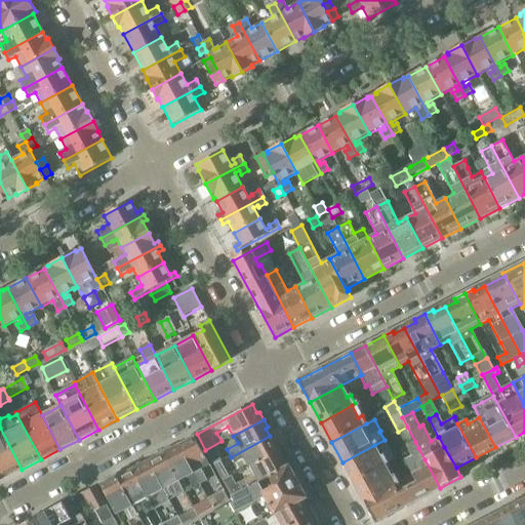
[(0,474),(3,479),(22,470),(0,428),(0,474)]
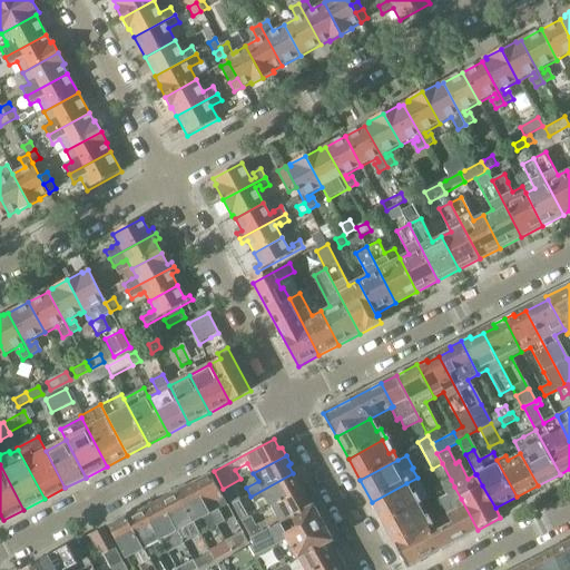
[(266,498),(272,507),(304,489),(301,481),(297,481),(293,473),(251,497),(254,503),(266,498)]
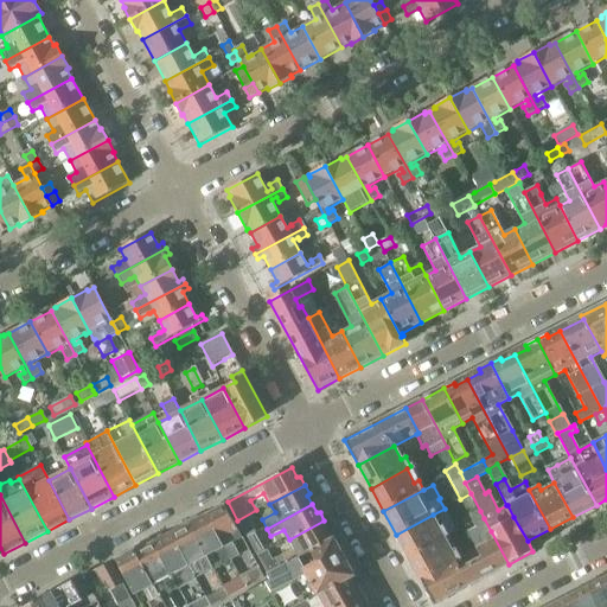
[(213,511),(206,515),(231,561),(238,556),(232,543),(242,538),(225,505),(223,506),(221,505),(213,508),(213,511)]
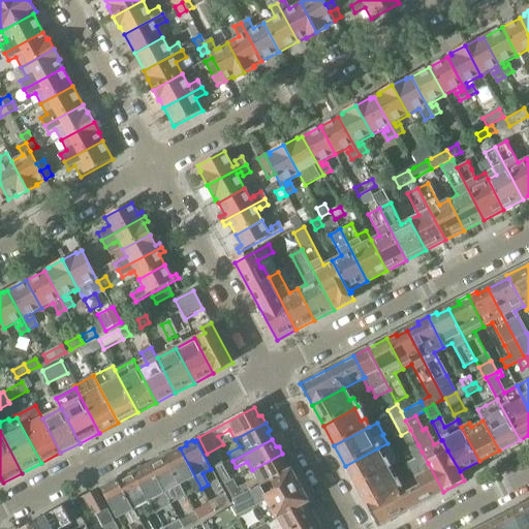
[(408,450),(412,456),(422,452),(418,445),(408,450)]
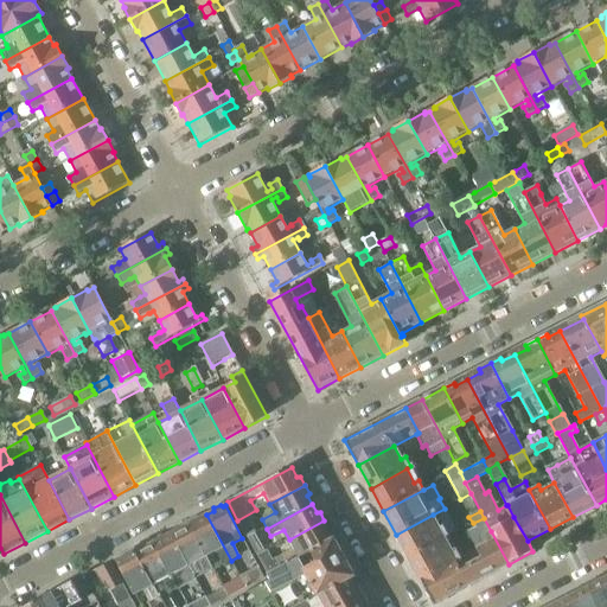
[(196,518),(187,522),(206,557),(216,553),(223,564),(231,561),(206,515),(198,519),(196,518)]
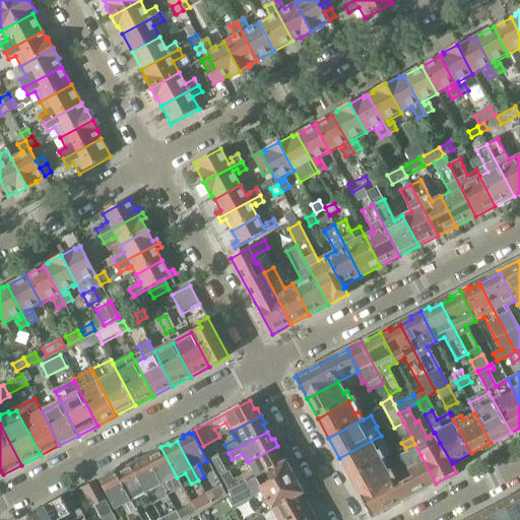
[(350,477),(381,461),(385,459),(380,450),(377,452),(371,441),(339,458),(350,477)]
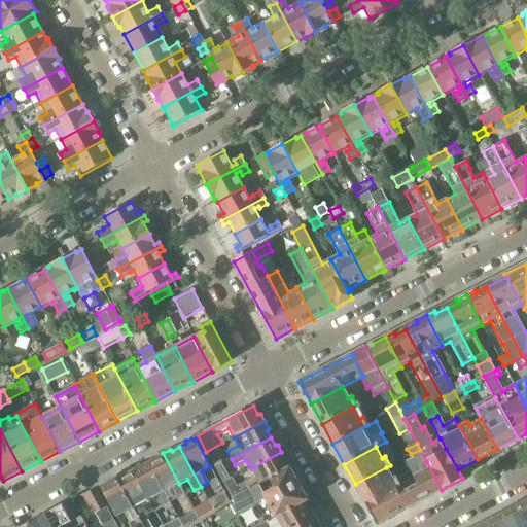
[(420,450),(411,454),(413,459),(406,463),(410,470),(426,461),(420,450)]
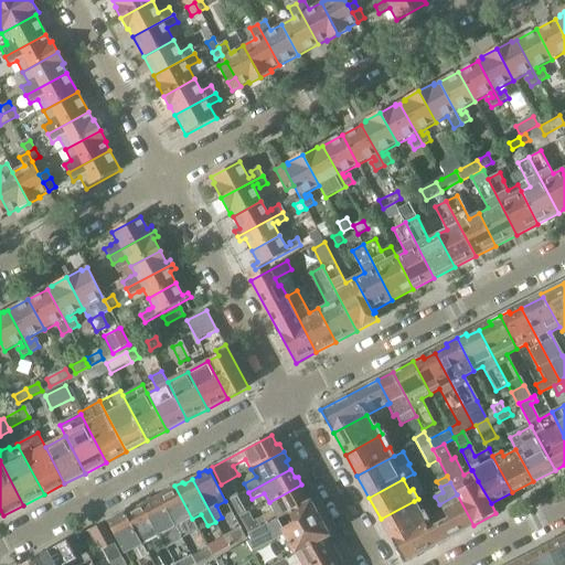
[(240,518),(248,534),(308,503),(305,494),(306,492),(301,484),(269,502),(274,511),(262,518),(262,516),(254,522),(248,513),(240,518)]
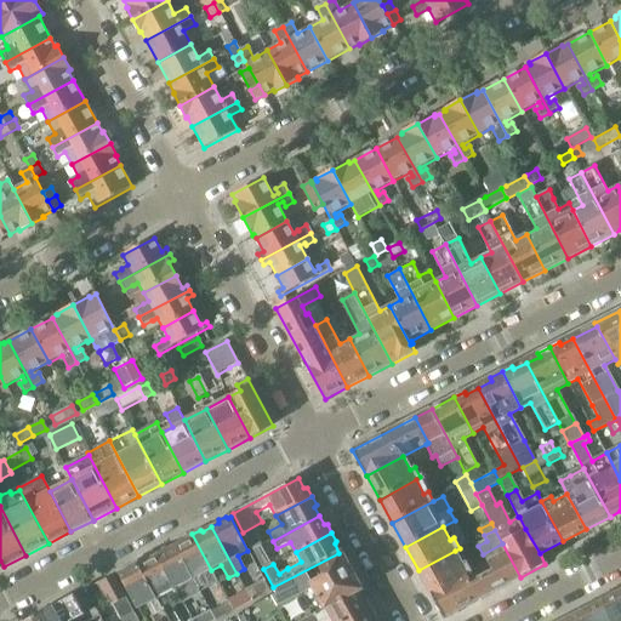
[(183,542),(176,546),(200,592),(209,588),(201,575),(211,570),(192,534),(183,539),(183,542)]
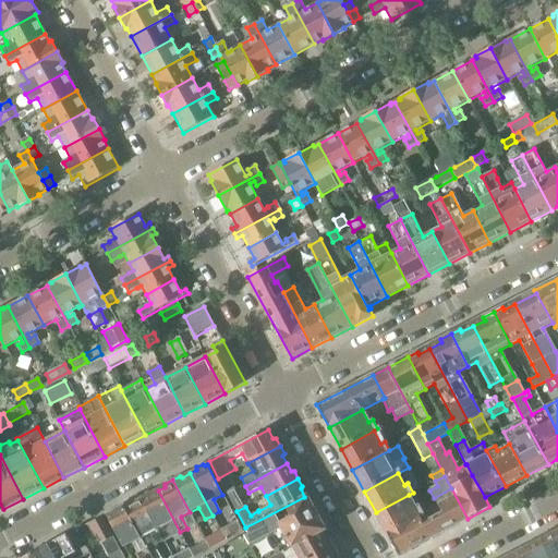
[(434,498),(438,507),(443,505),(453,526),(468,519),(451,488),(434,498)]
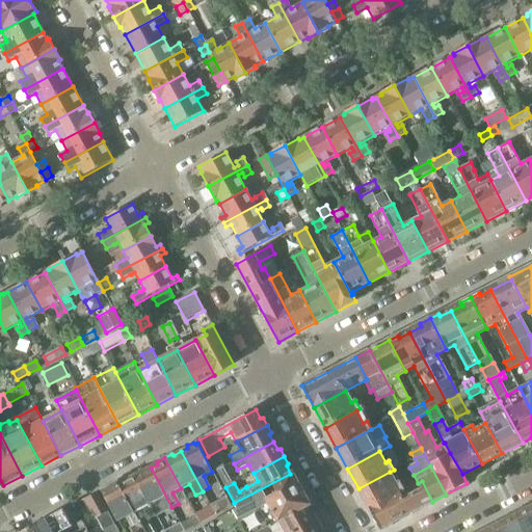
[(140,470),(134,474),(156,515),(171,507),(151,468),(143,472),(140,470)]
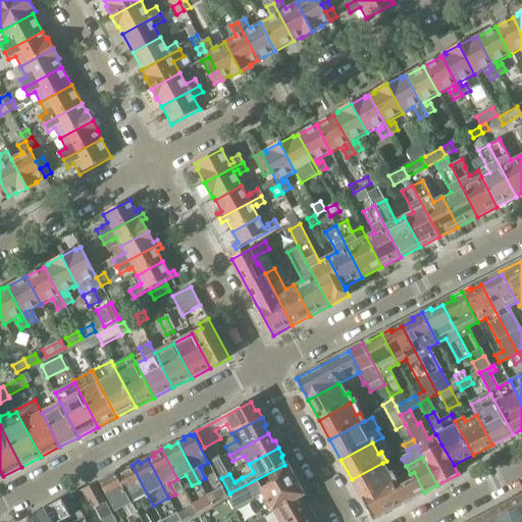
[(213,463),(217,472),(221,478),(225,475),(218,460),(213,463)]
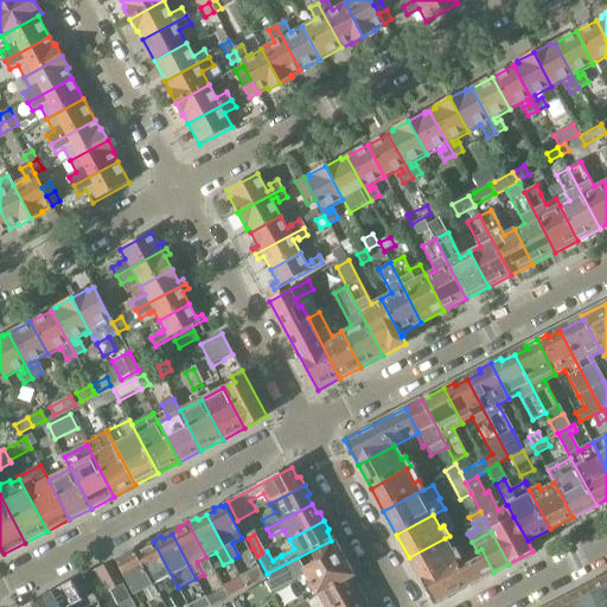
[(241,606),(264,606),(278,601),(280,606),(294,606),(308,600),(307,600),(352,577),(355,576),(334,538),(331,541),(267,574),(270,581),(237,598),(241,606)]
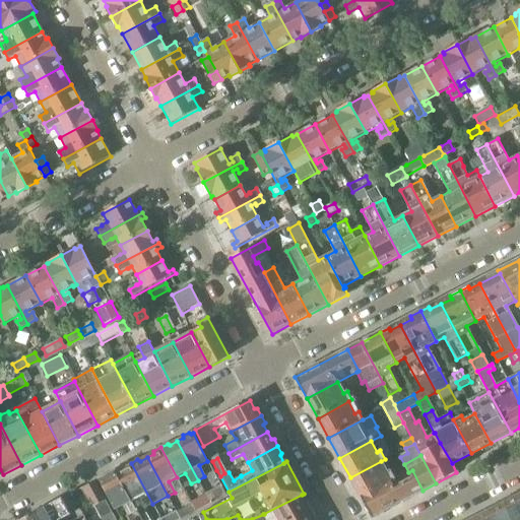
[(350,477),(361,498),(395,479),(391,470),(387,472),(381,461),(350,477)]
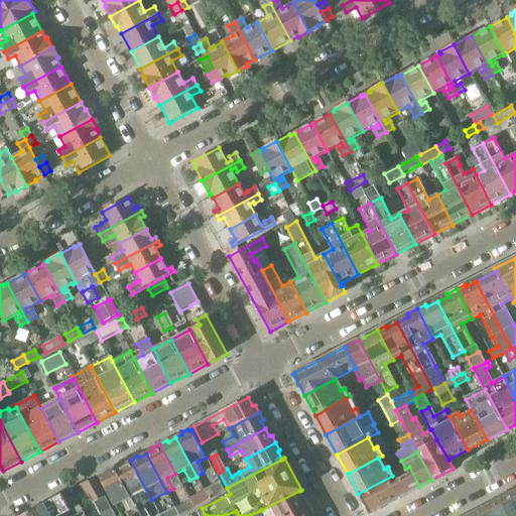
[(122,466),(115,470),(136,509),(144,505),(143,504),(151,500),(130,460),(122,464),(122,466)]
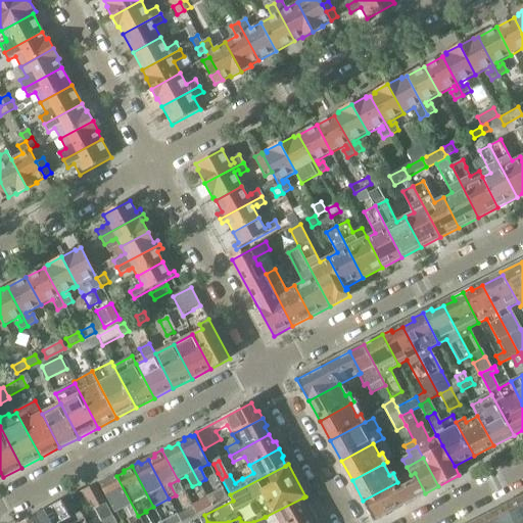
[(415,473),(411,475),(397,482),(363,501),(374,520),(425,493),(415,473)]
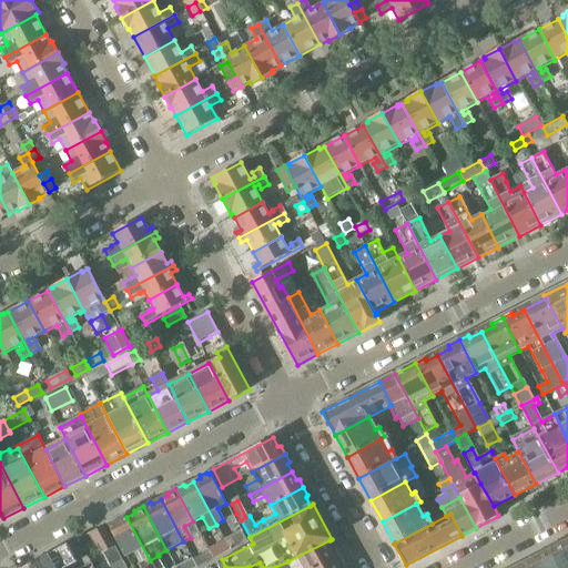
[(154,567),(150,560),(127,517),(125,515),(108,524),(125,557),(134,551),(140,561),(139,563),(141,567),(154,567)]
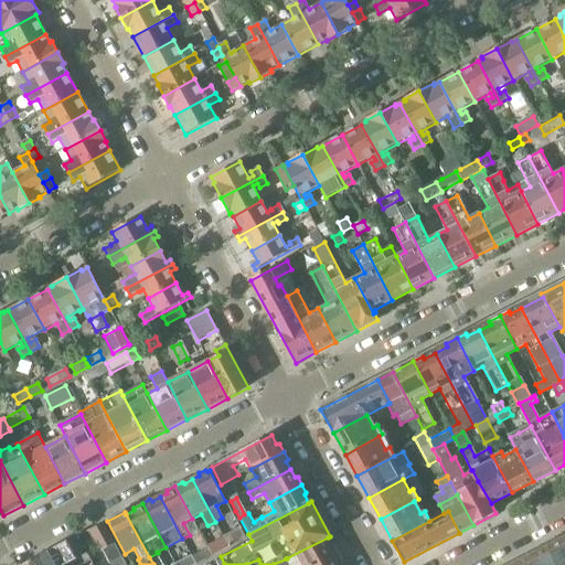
[(91,530),(103,551),(115,544),(103,523),(91,530)]
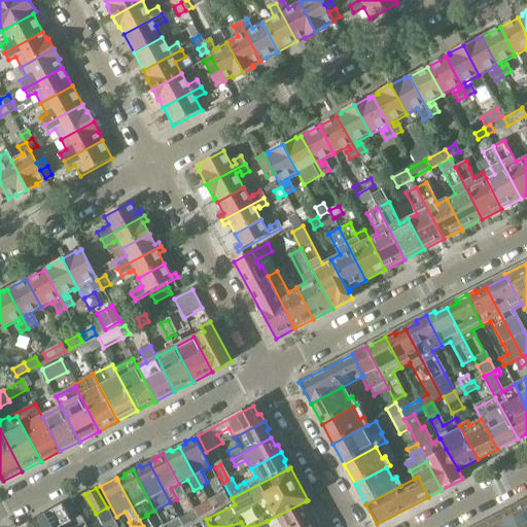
[(224,493),(209,501),(213,511),(229,502),(224,493)]
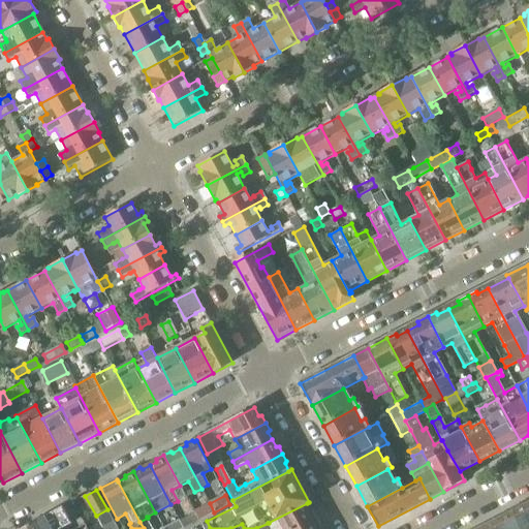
[(214,512),(210,503),(194,511),(198,521),(214,512)]
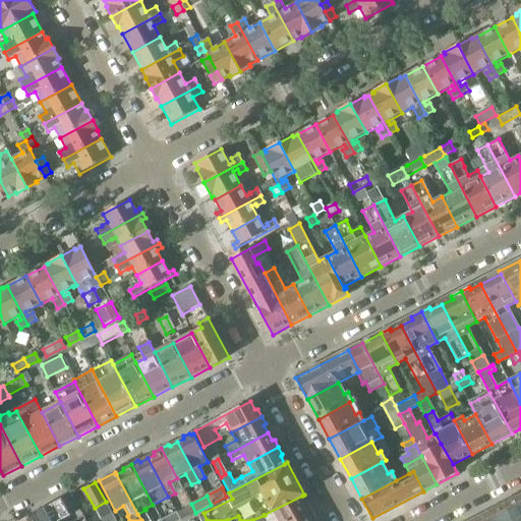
[(265,515),(252,520),(269,520),(278,516),(280,520),(290,520),(312,509),(308,502),(305,502),(302,496),(264,515),(265,515)]
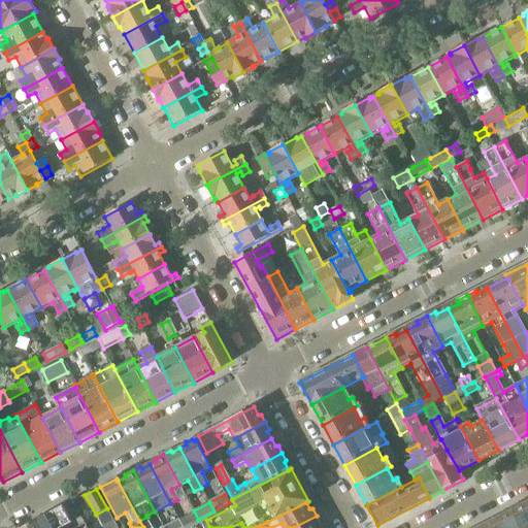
[(527,527),(527,505),(526,502),(510,510),(520,527),(527,527)]
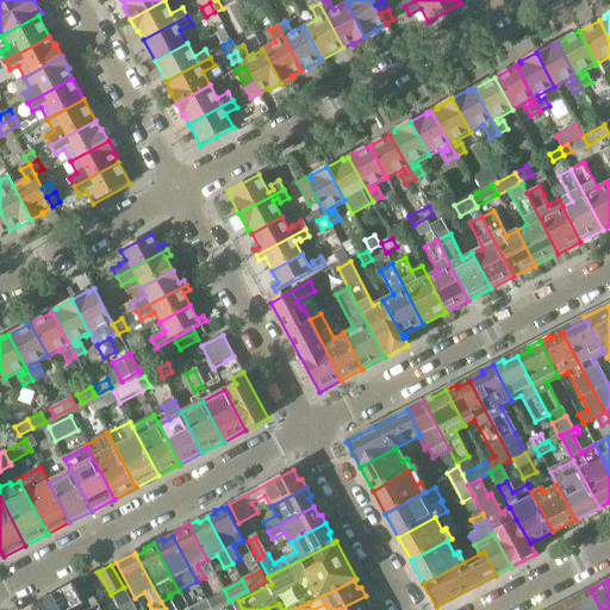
[(72,609),(83,604),(73,585),(24,609),(72,609)]
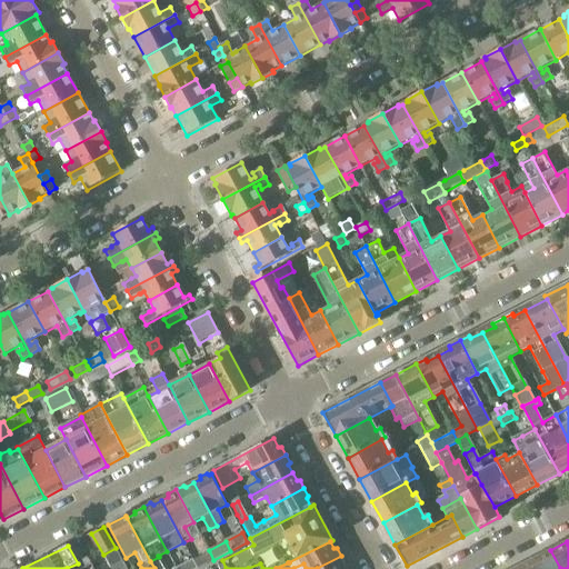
[(110,568),(112,567),(122,561),(116,548),(103,555),(110,568)]
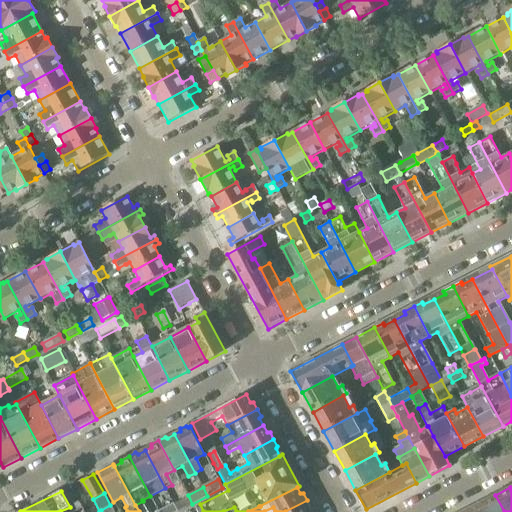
[(504,511),(495,495),(481,503),(485,511),(504,511)]
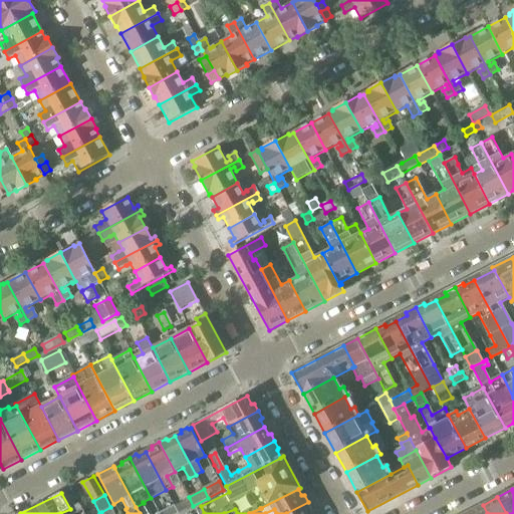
[(308,502),(286,513),(311,513),(310,512),(311,509),(308,502)]
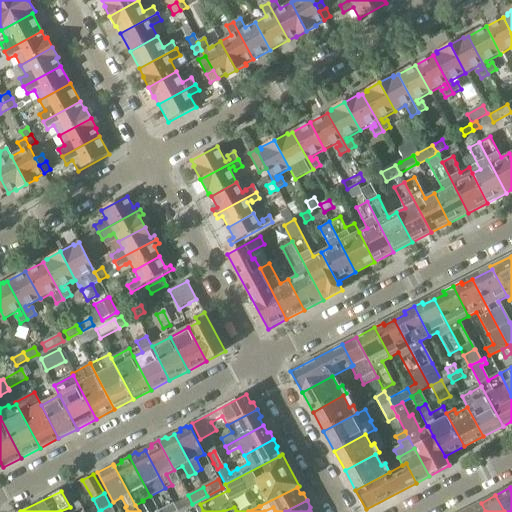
[(184,501),(172,507),(174,511),(176,511),(187,507),(184,501)]
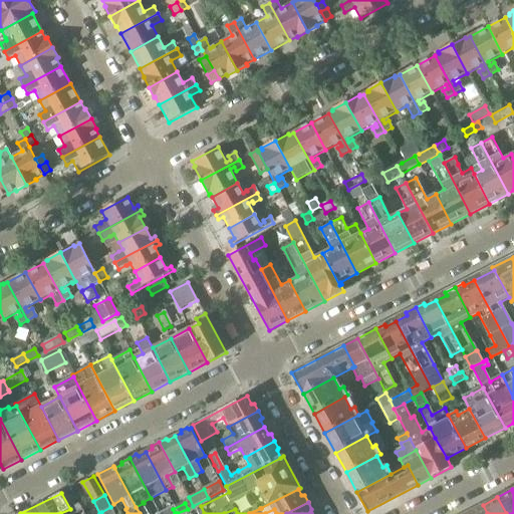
[(468,513),(487,513),(483,505),(468,513)]
